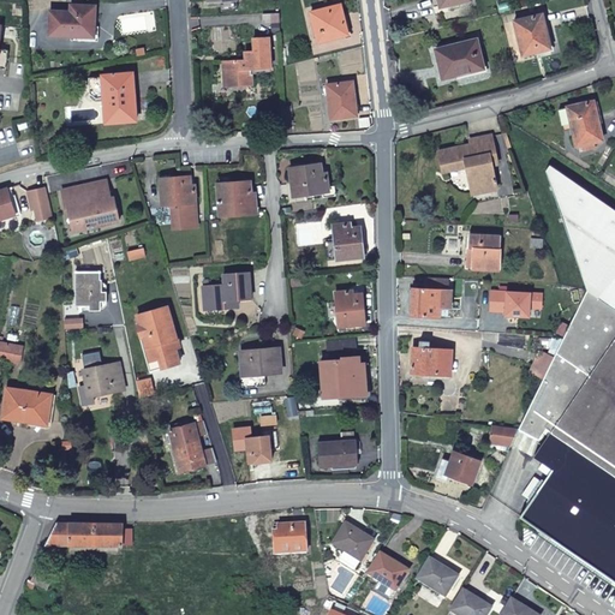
[(94,37),(95,15),(91,13),(91,6),(72,5),(71,12),(51,11),(49,35),(94,37)]
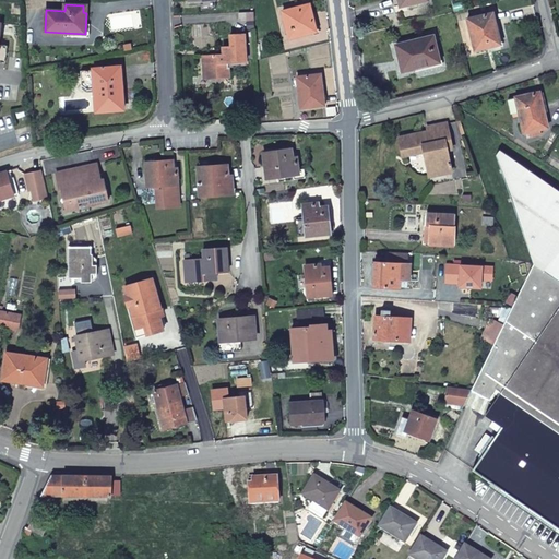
[(309,4),(283,11),(289,38),(316,31),(309,4)]
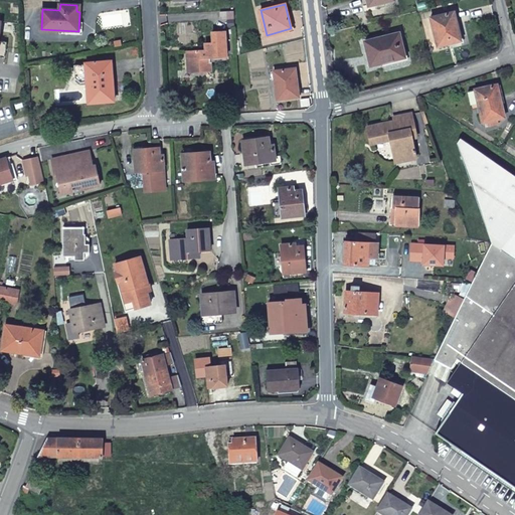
[(233,11),(220,11),(220,19),(233,18),(233,11)]
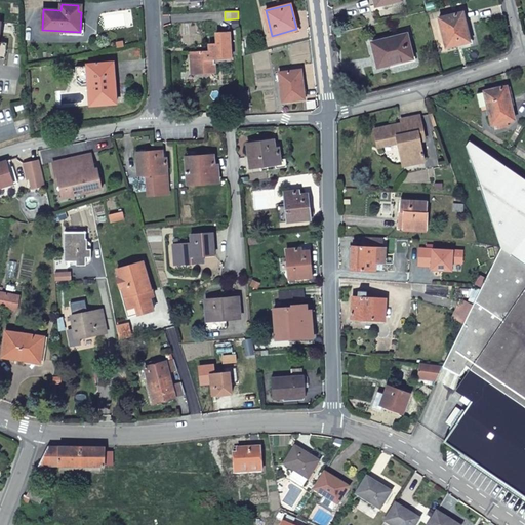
[(445,47),(457,44),(456,41),(468,38),(462,13),(439,18),(445,47)]
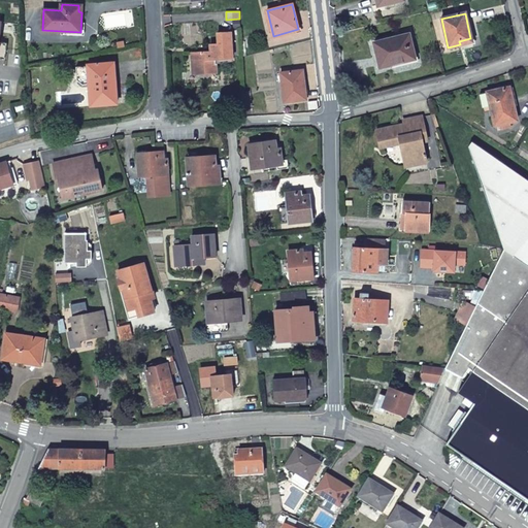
[(209,52),(193,53),(194,73),(216,73),(215,59),(231,58),(230,32),(217,33),(218,44),(209,44),(209,52)]
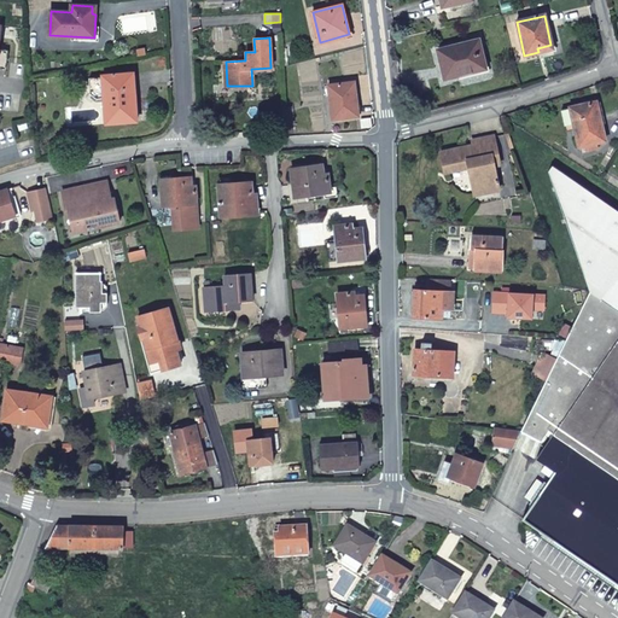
[(478,40),(442,50),(445,63),(441,64),(444,80),(484,69),(478,40)]
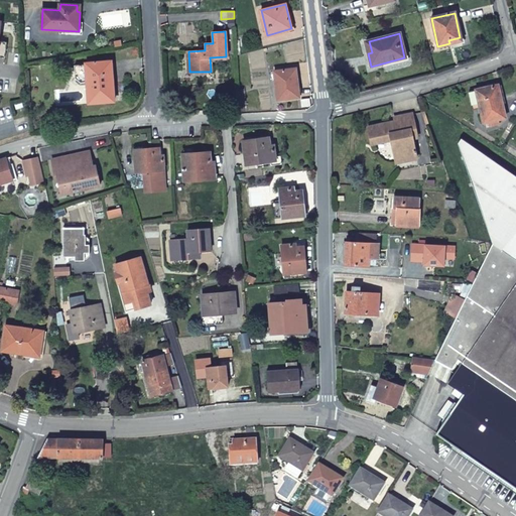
[(114,101),(113,83),(109,83),(107,61),(86,62),(75,65),(76,82),(80,85),(87,85),(89,104),(114,101)]
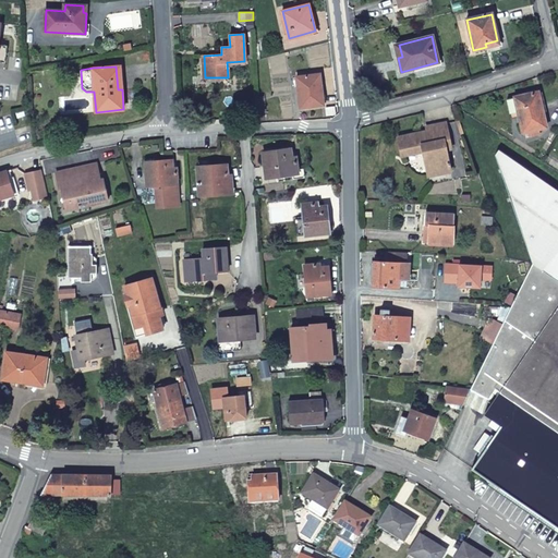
[(311,75),(296,77),(300,108),(323,105),(319,77),(311,79),(311,75)]
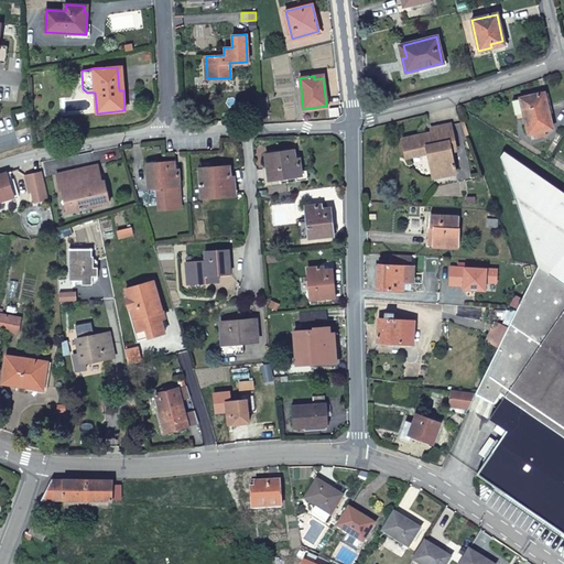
[(512,98),(516,112),(523,110),(524,116),(528,132),(553,127),(544,91),(512,98)]
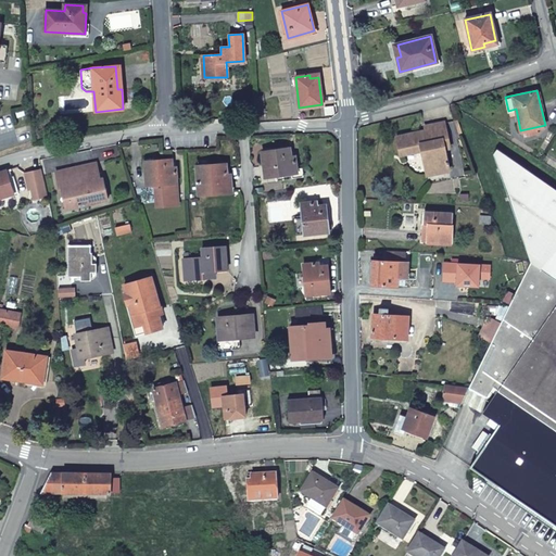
[(450,147),(444,121),(425,125),(426,129),(396,135),(401,154),(422,150),(427,174),(450,169),(445,148),(450,147)]
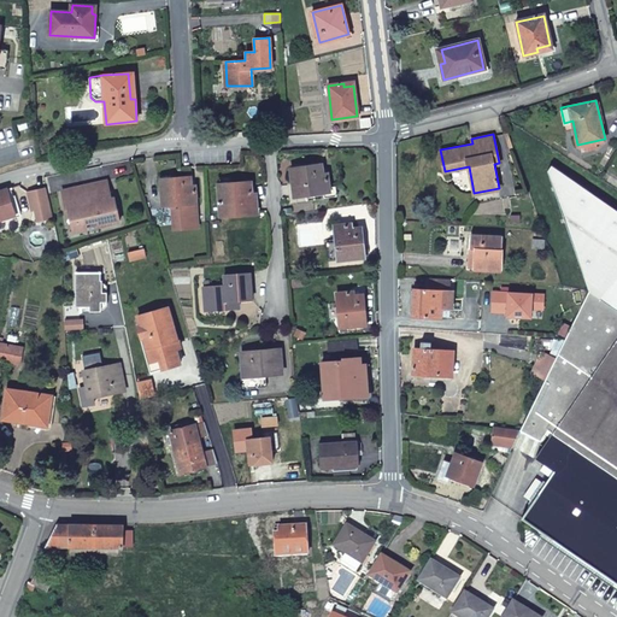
[(588,288),(563,336),(527,413),(546,427),(553,430),(535,456),(544,462),(540,468),(550,475),(522,516),(616,581),(616,207),(552,163),(548,169),(588,288)]
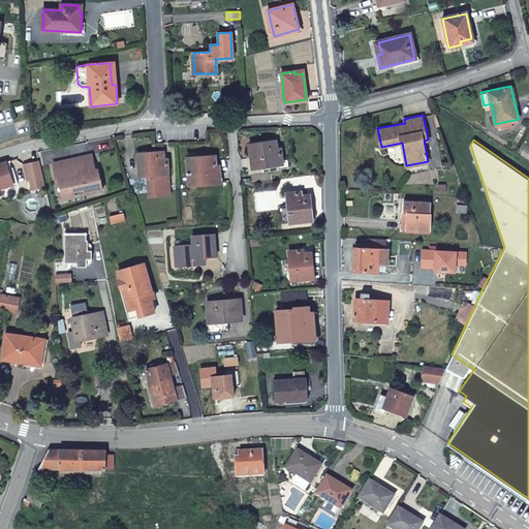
[(283,163),(282,159),(281,148),(277,148),(276,141),(250,144),(253,167),(262,165),(271,164),(278,163),(283,163)]
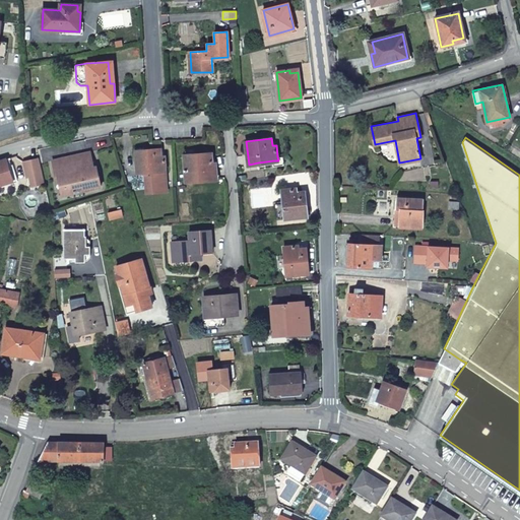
[(135,149),(137,172),(146,171),(147,191),(168,190),(166,154),(160,154),(160,147),(135,149)]
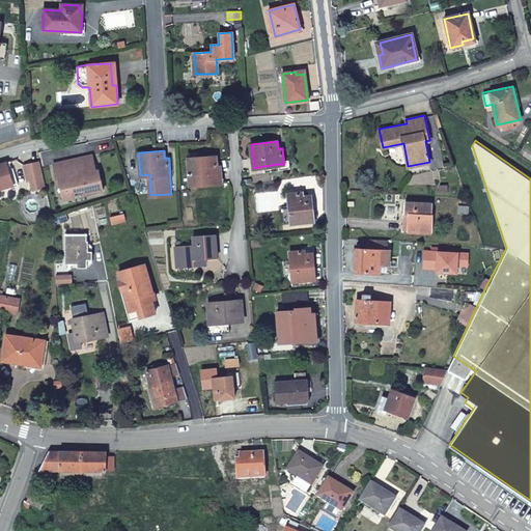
[(93,154),(53,163),(56,178),(59,178),(62,198),(76,196),(74,191),(84,189),(85,193),(104,189),(100,169),(96,169),(93,154)]
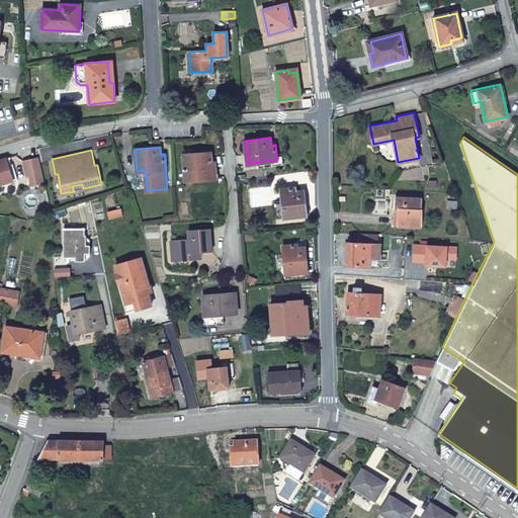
[(209,152),(183,154),(185,180),(216,177),(214,161),(210,161),(209,152)]
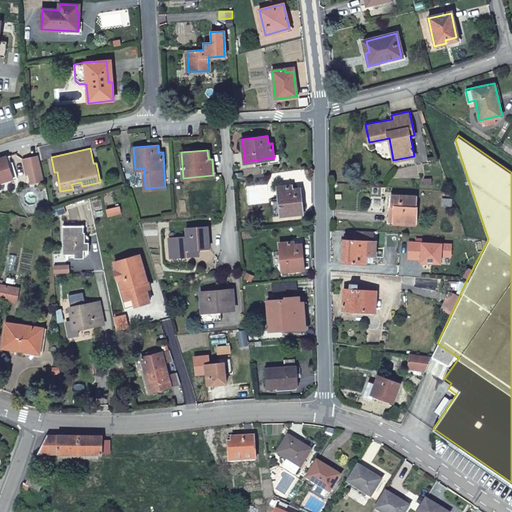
[(279,153),(273,154),(274,158),(269,158),(270,163),(280,161),(279,153)]
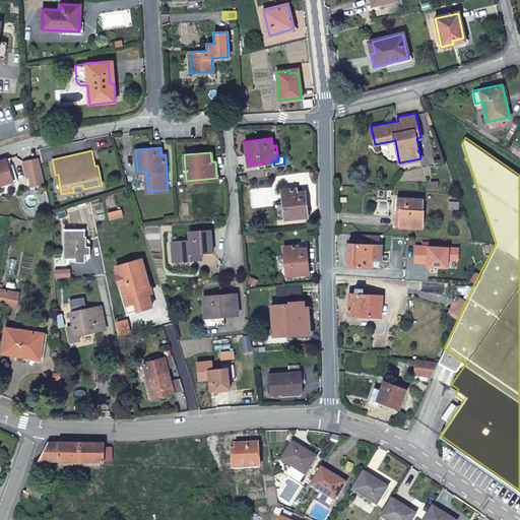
[(45,182),(39,156),(23,160),(27,176),(29,175),(31,184),(45,182)]
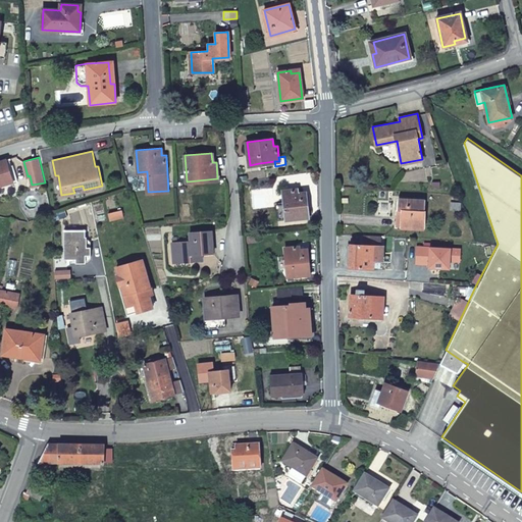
[(8,164),(6,158),(0,160),(0,185),(13,180),(17,179),(12,163),(8,164)]
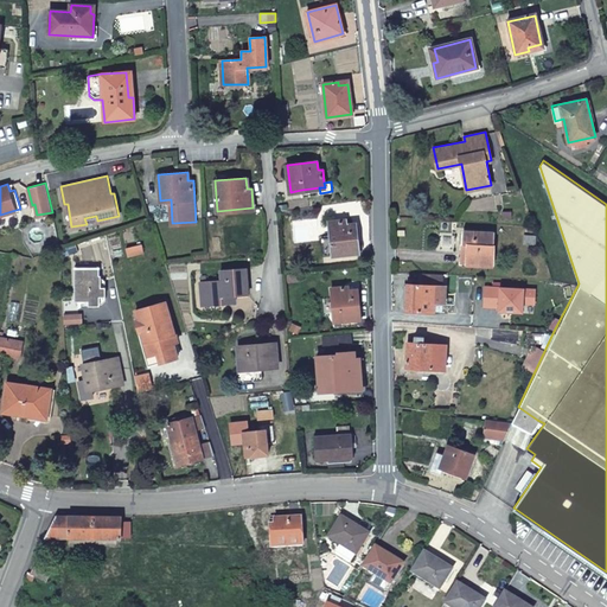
[(345,218),(330,221),(333,254),(359,251),(356,222),(346,223),(345,218)]
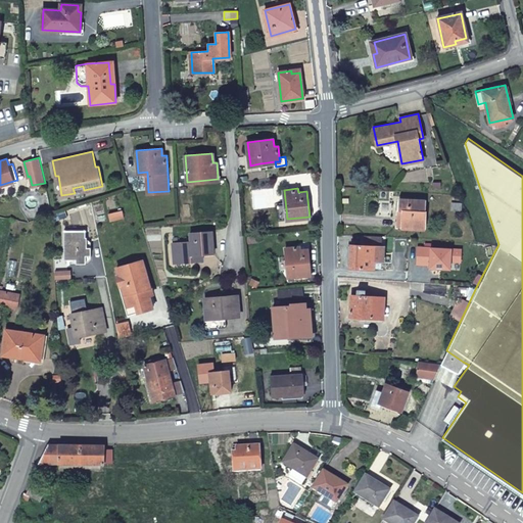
[(401,209),(401,216),(401,227),(424,228),(426,209),(424,209),(425,199),(399,198),(398,209),(401,209)]
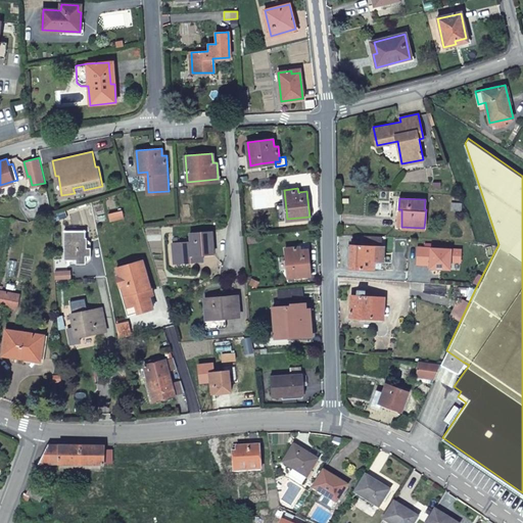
[(452,201),(450,208),(461,209),(462,202),(452,201)]
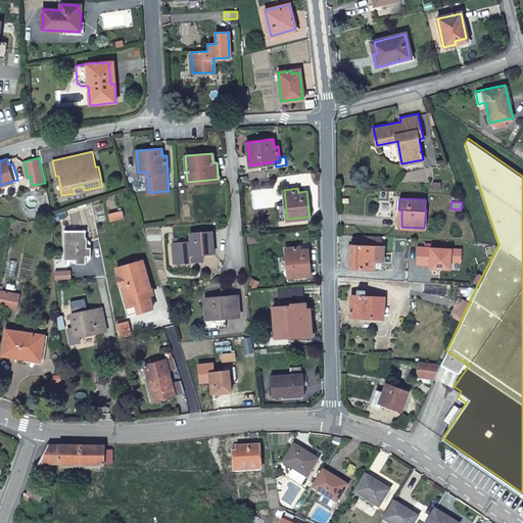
[(122,209),(109,211),(110,219),(124,217),(122,209)]
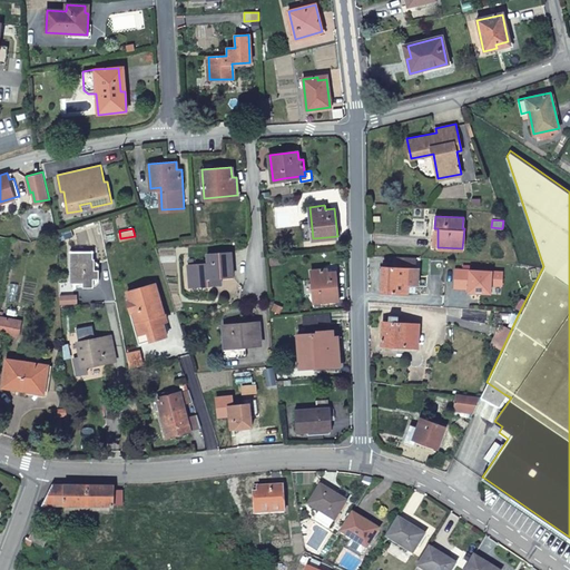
[(70,252),(71,282),(82,282),(82,286),(92,286),(92,277),(96,277),(96,269),(92,268),(92,251),(70,252)]
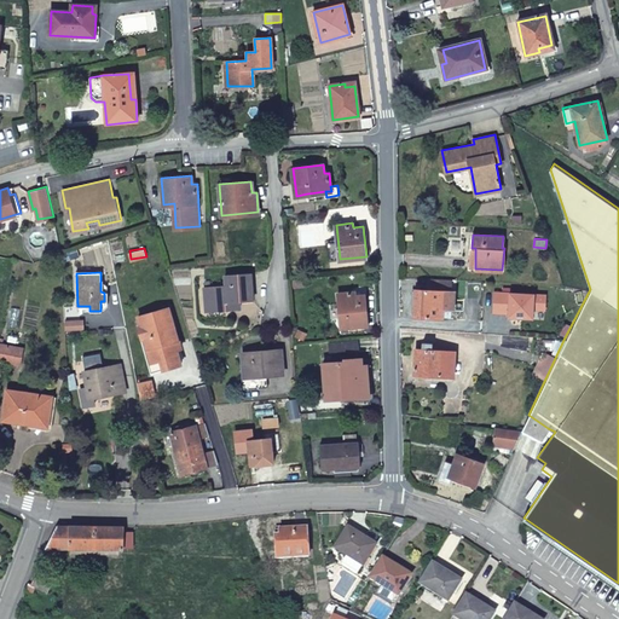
[(252,273),(226,275),(226,285),(208,287),(209,310),(239,307),(239,299),(253,298),(252,273)]
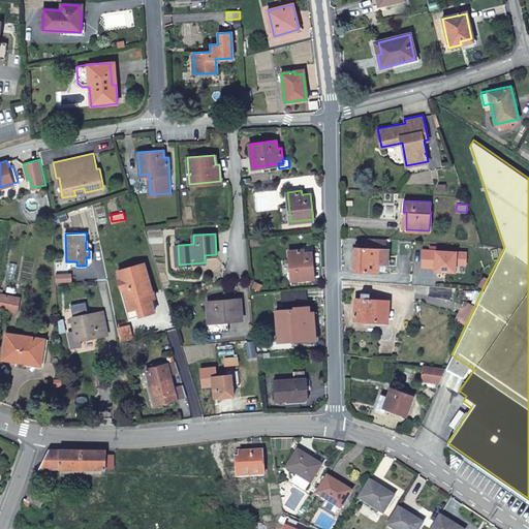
[(412,239),(369,237),(369,247),(354,247),(353,269),(378,271),(378,262),(387,263),(389,245),(399,246),(399,240),(412,241),(412,239)]
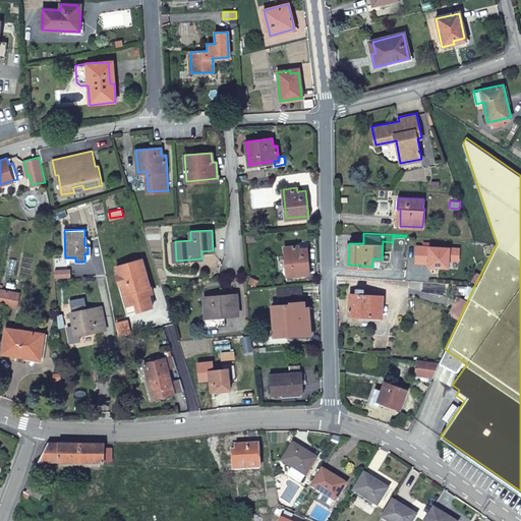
[(285,246),(287,276),(308,273),(306,248),(299,249),(299,245),(285,246)]
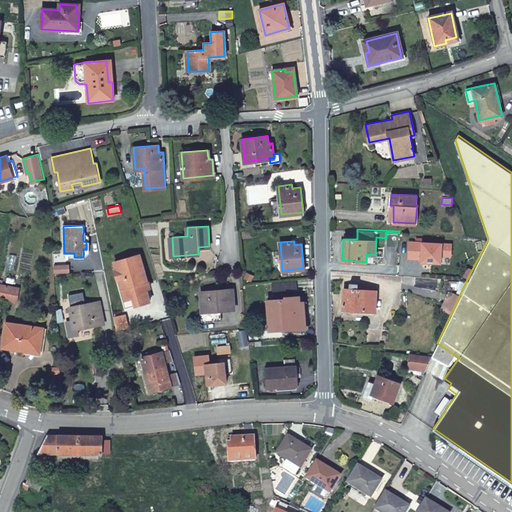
[(149,299),(145,286),(142,287),(140,282),(146,280),(146,278),(139,254),(113,260),(116,279),(118,279),(123,299),(133,296),(134,303),(149,299)]
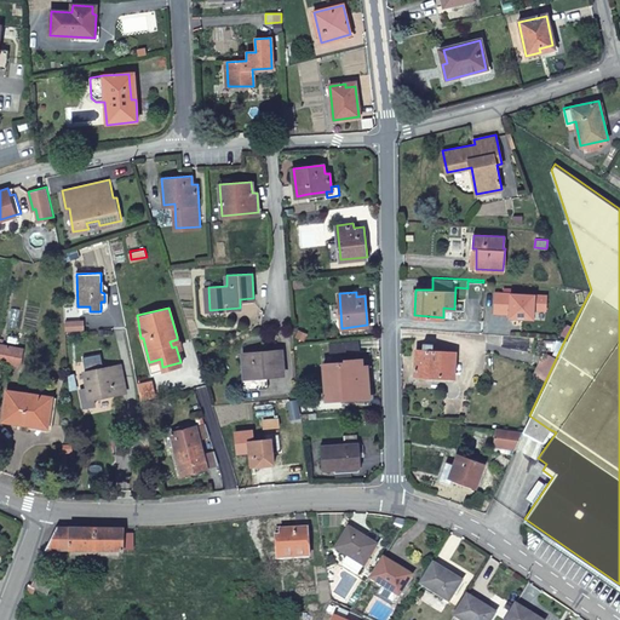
[(82,319),(64,320),(65,329),(84,328),(82,319)]
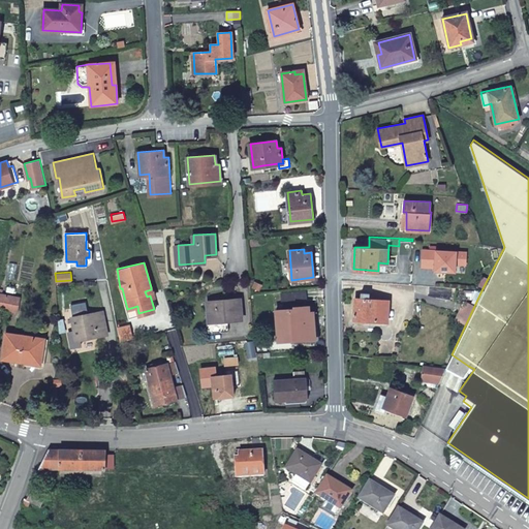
[(147,297),(150,296),(154,294),(152,286),(151,287),(151,289),(145,291),(147,297)]
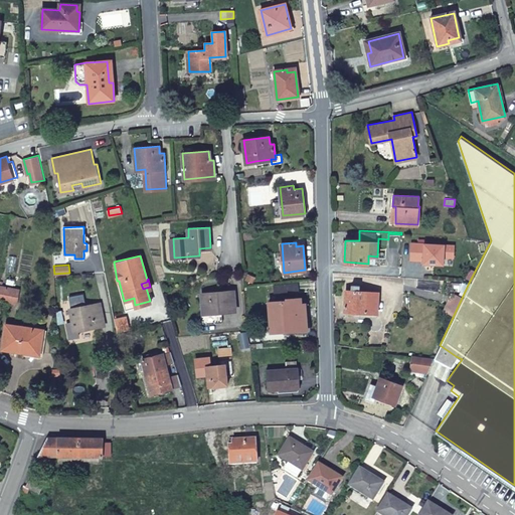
[(124,309),(135,305),(134,298),(124,301),(119,281),(117,281),(124,309)]
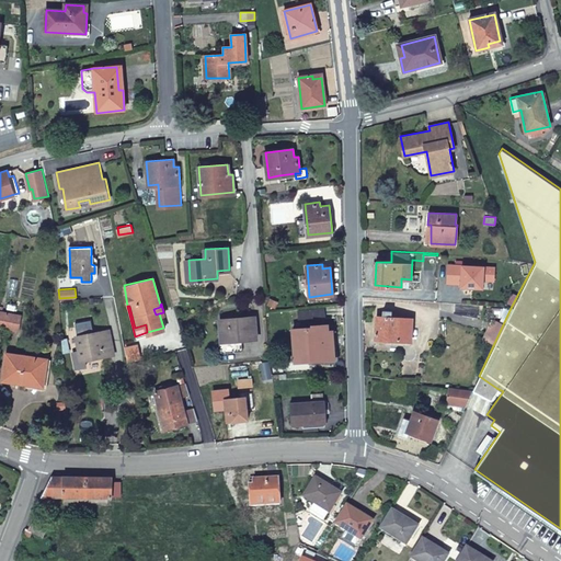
[(493,307),(492,315),(502,316),(503,307),(493,307)]
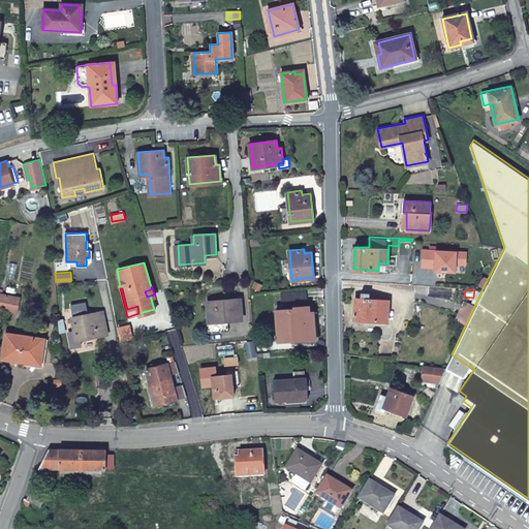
[(354,318),(377,319),(378,299),(369,298),(369,292),(362,291),(361,298),(355,298),(354,318)]
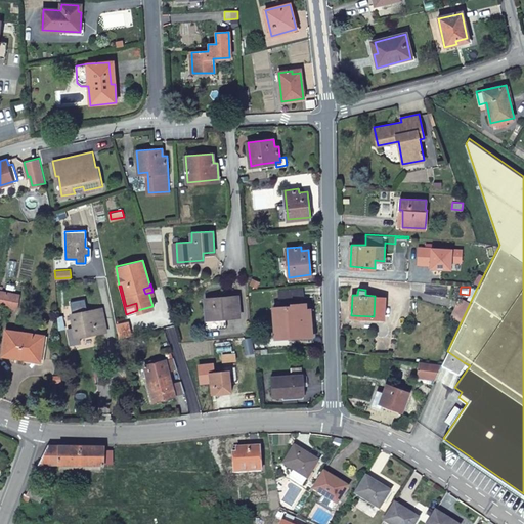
[(18,294),(0,290),(0,304),(16,307),(18,294)]
